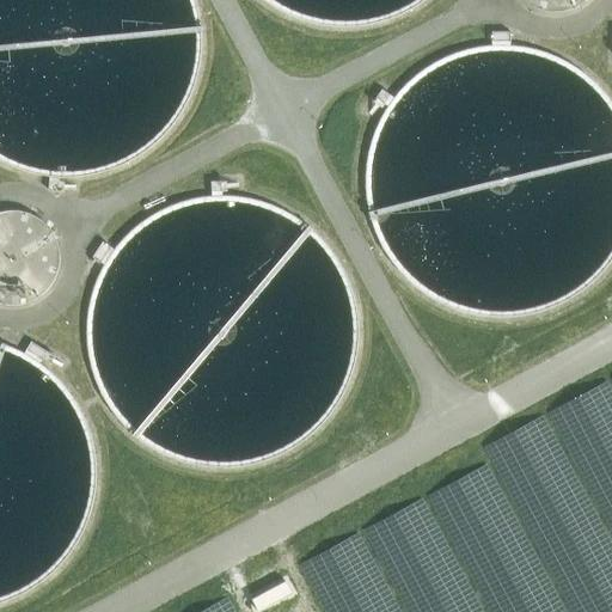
[(0,0),(0,154),(29,167),(63,171),(103,165),(138,150),(164,126),(184,95),(195,60),(196,19),(190,0),(0,0)]
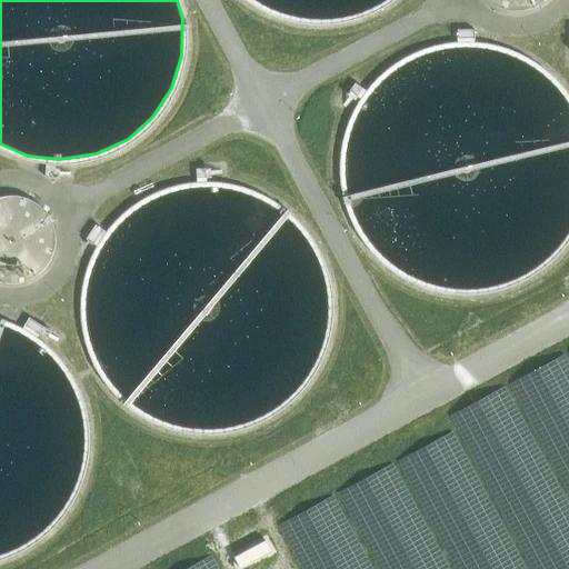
[(260,529),(226,548),(233,561),(268,542),(260,529)]
